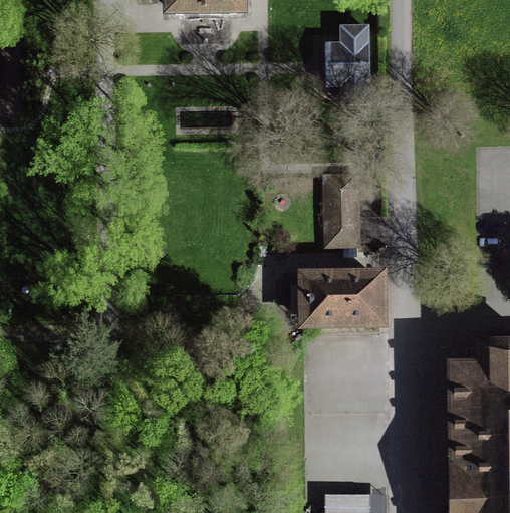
[(149,0),(150,10),(248,10),(248,0),(149,0)]
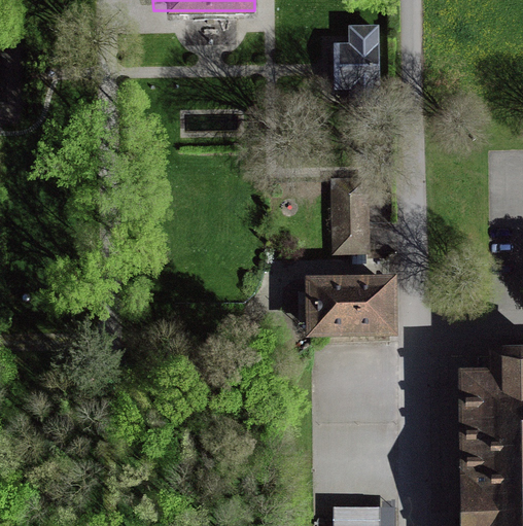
[(347,40),(333,39),(330,86),(380,88),(382,24),(348,23),(347,40)]
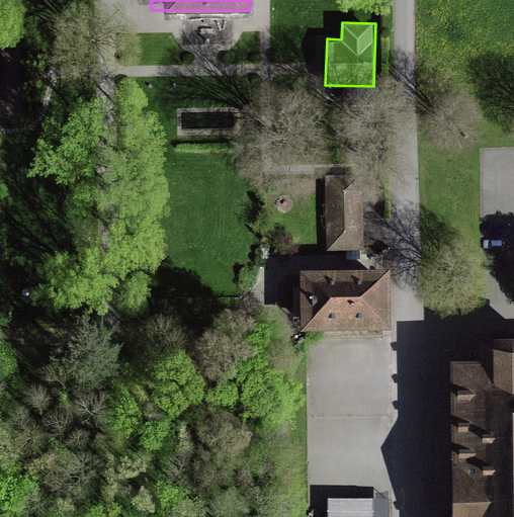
[(362,188),(325,189),(325,244),(363,243),(362,188)]
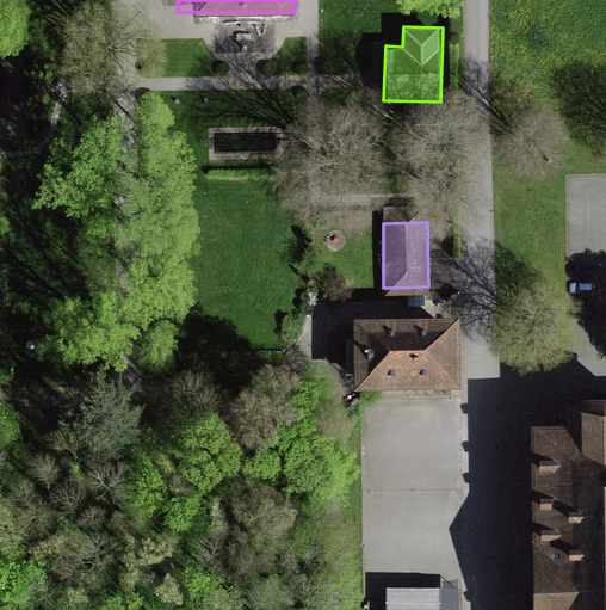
[(447,332),(358,332),(359,386),(447,384),(447,332)]
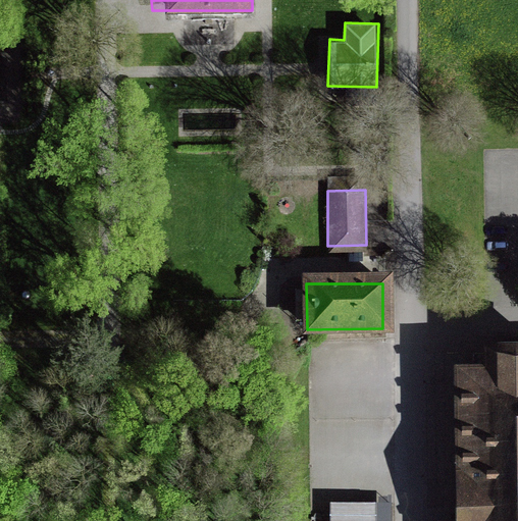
[(481,379),(460,379),(462,514),(461,520),(517,520),(517,351),(512,352),(481,352),(481,379)]
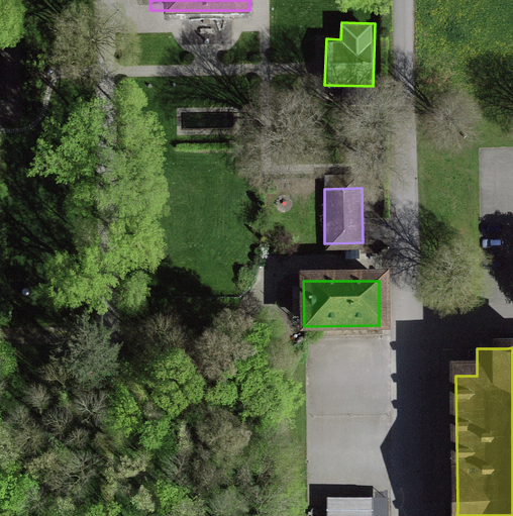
[(369,515),(369,498),(323,498),(322,515),(369,515)]
